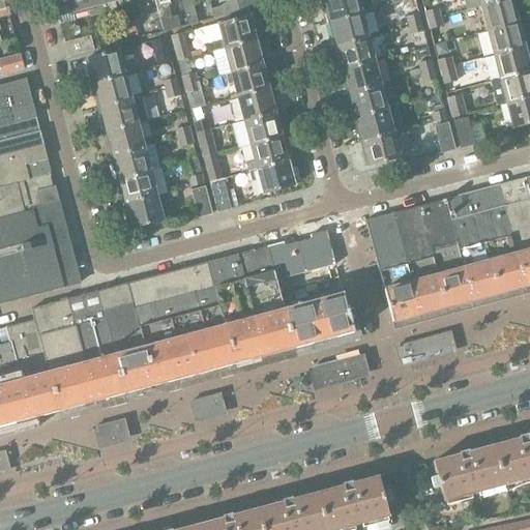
[(104,12),(99,0),(51,0),(56,16),(86,7),(89,17),(104,12)]
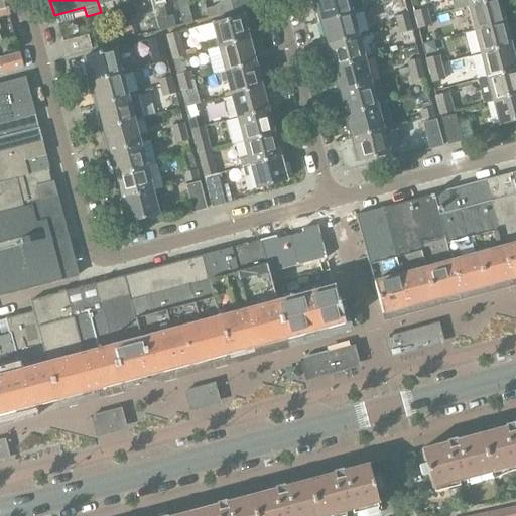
[(97,0),(101,12),(112,9),(109,0),(97,0)]
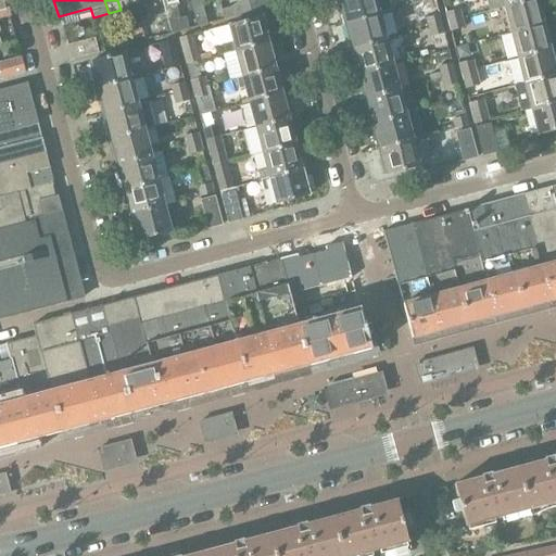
[(190,0),(198,27),(206,25),(200,0),(190,0)]
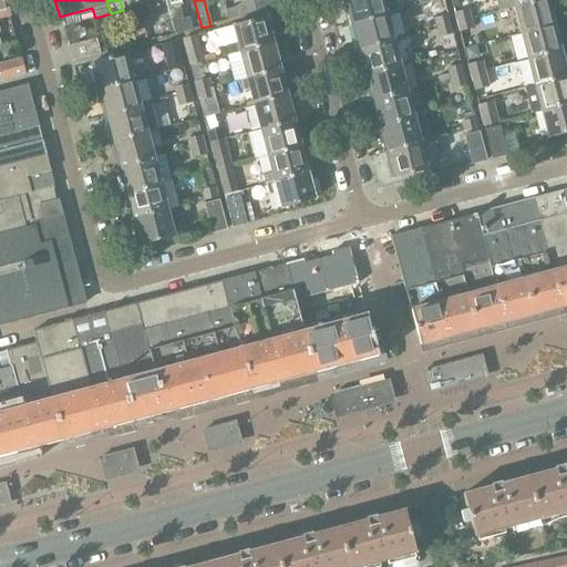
[(228,21),(256,13),(251,0),(244,0),(234,8),(226,10),(228,21)]
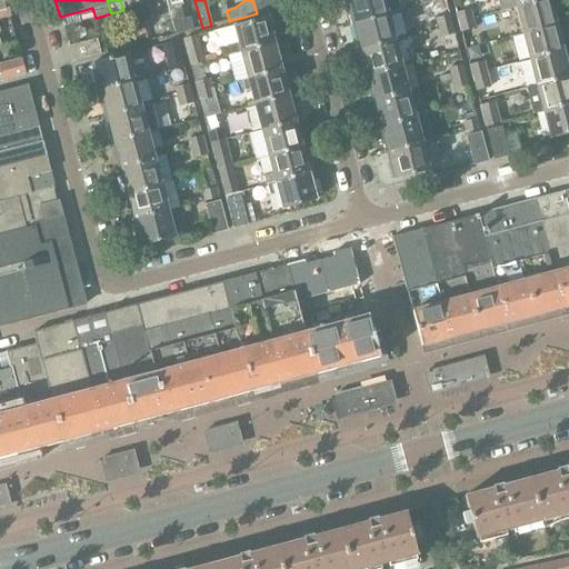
[(252,0),(257,13),(285,6),(282,0),(252,0)]
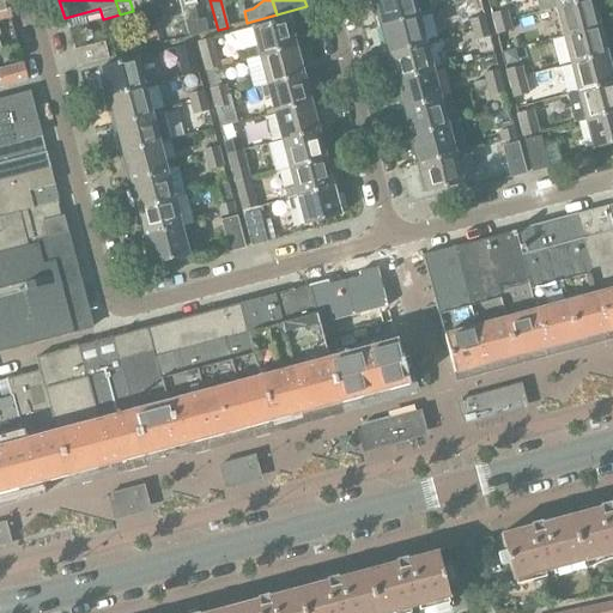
[(413,0),(371,0),(376,17),(378,16),(381,25),(418,16),(413,0)]
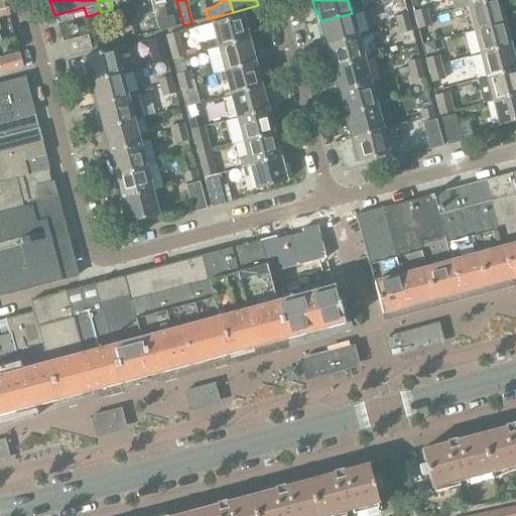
[(452,0),(456,11),(467,8),(467,7),(496,0),(452,0)]
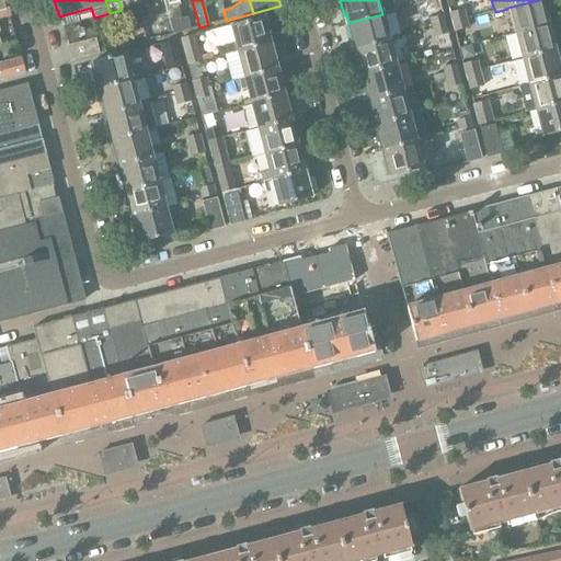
[(507,9),(514,34),(550,24),(545,7),(542,8),(540,0),(539,0),(507,8),(507,9)]
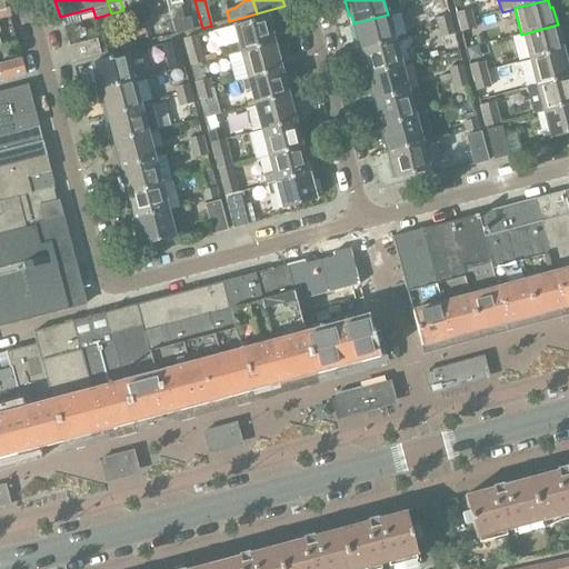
[(149,7),(139,9),(143,23),(152,21),(149,7)]
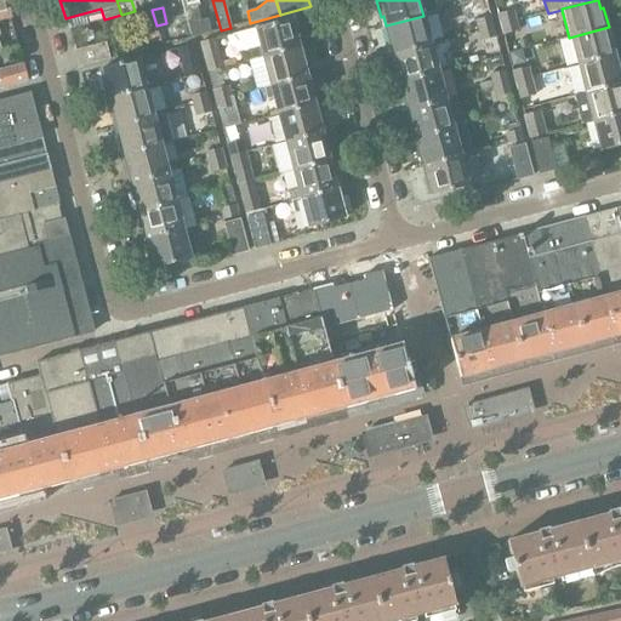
[(501,26),(516,22),(513,12),(497,16),(501,26)]
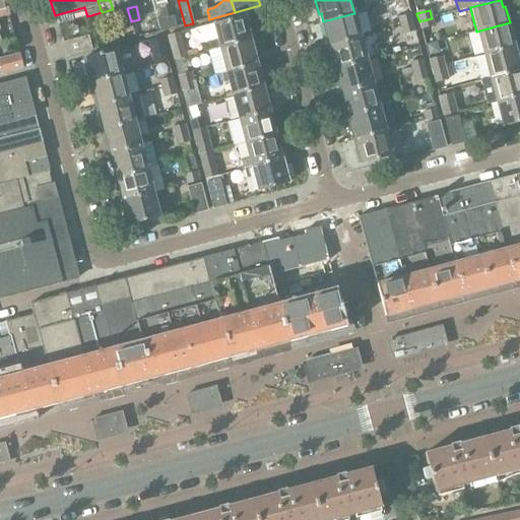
[(354,13),(323,21),(324,23),(321,23),(326,41),(328,40),(330,45),(361,37),(354,13)]
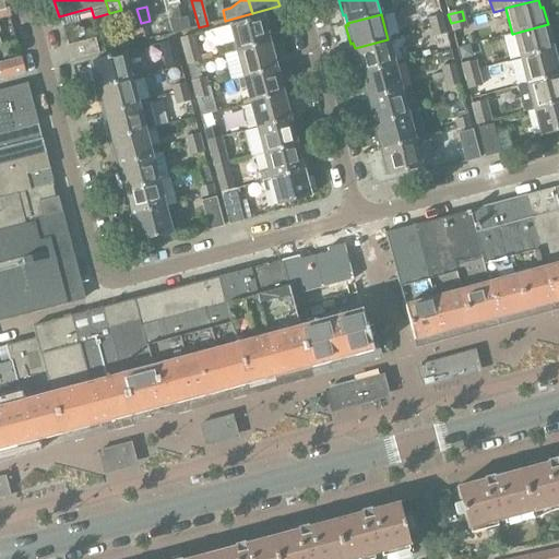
[(428,20),(430,28),(444,25),(442,16),(428,20)]
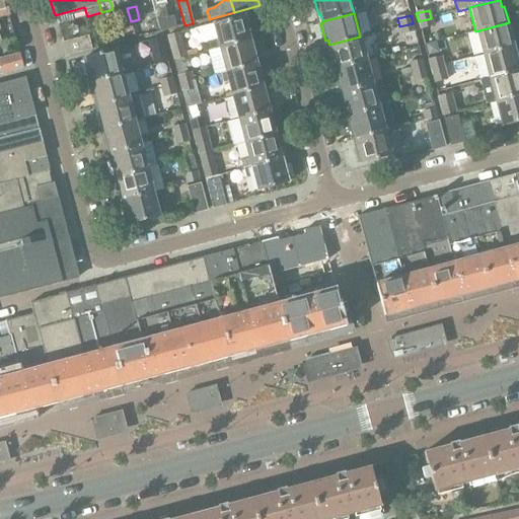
[(247,32),(249,32),(245,18),(243,18),(242,16),(204,26),(210,50),(219,48),(219,49),(249,42),(247,32)]
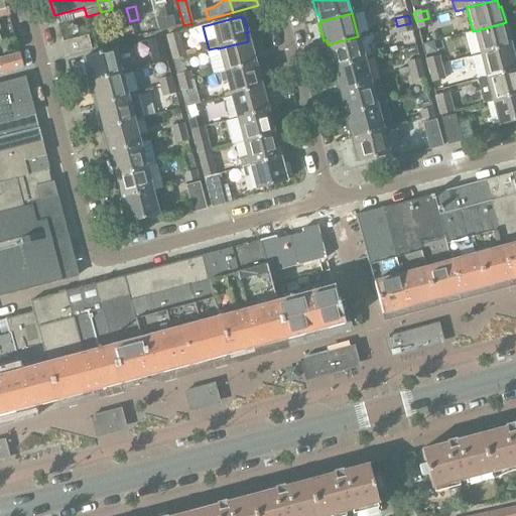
[(158,32),(174,28),(172,17),(156,21),(158,32)]
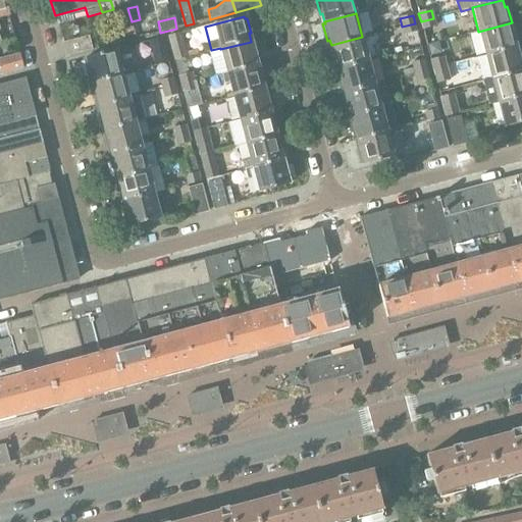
[(421,21),(423,31),(435,27),(433,18),(421,21)]
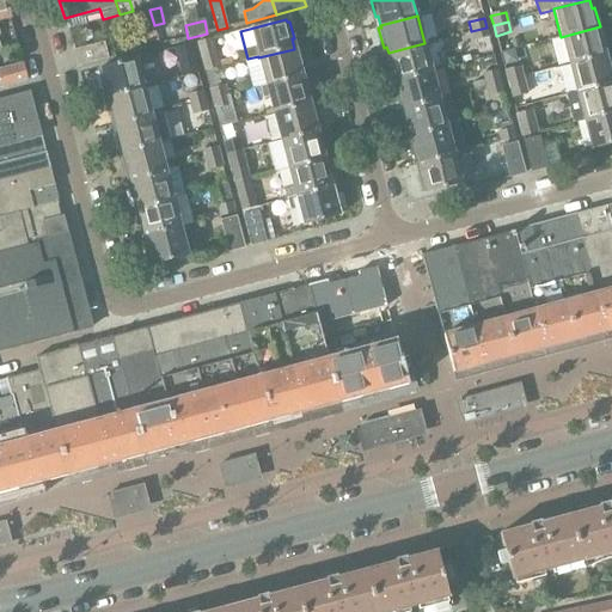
[(561,37),(569,66),(605,56),(603,47),(605,47),(600,26),(561,37)]
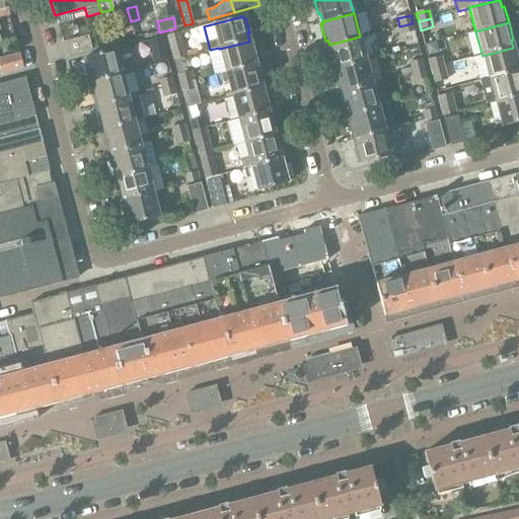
[(413,23),(399,26),(401,35),(415,31),(413,23)]
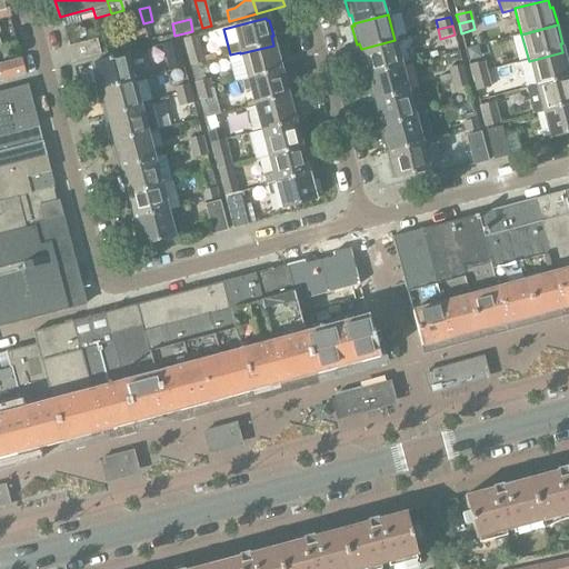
[(120,50),(129,48),(125,28),(116,30),(120,50)]
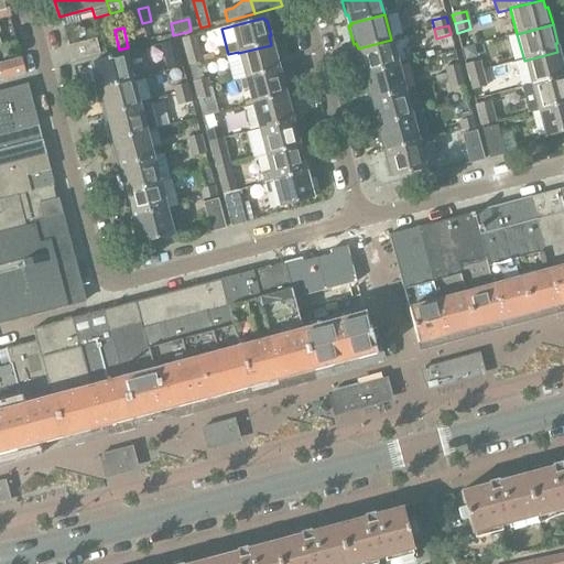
[(188,65),(198,62),(203,61),(195,36),(181,40),(188,65)]
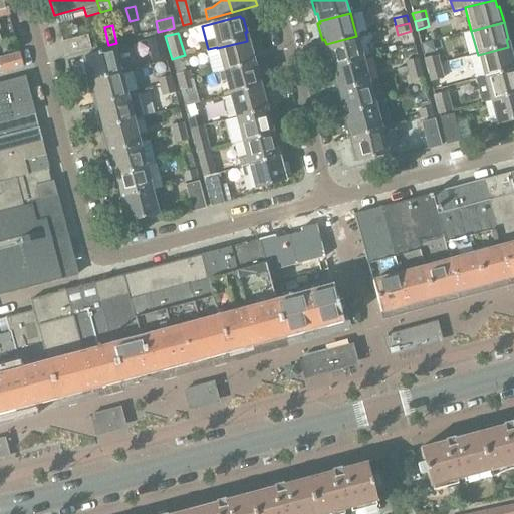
[(356,36),(326,44),(328,53),(326,53),(330,68),(362,60),(356,36)]
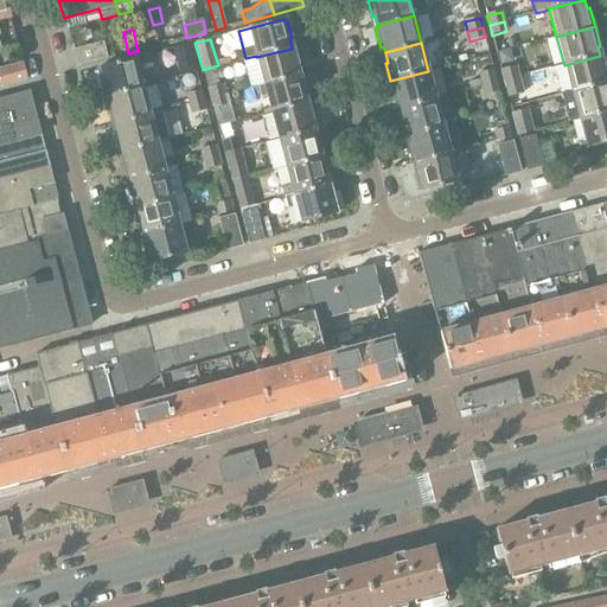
[(72,51),(77,66),(102,59),(98,44),(72,51)]
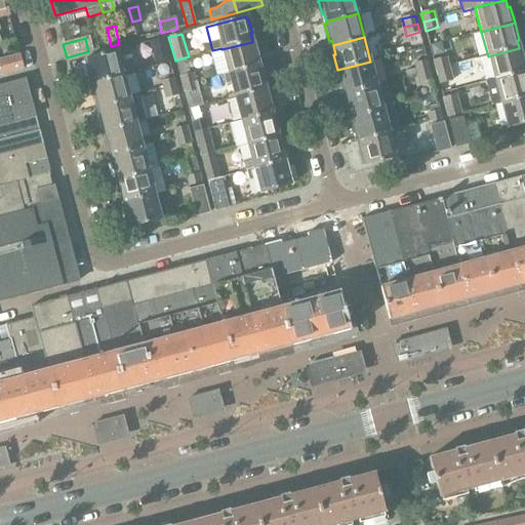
[(162,39),(150,42),(156,67),(168,63),(162,39)]
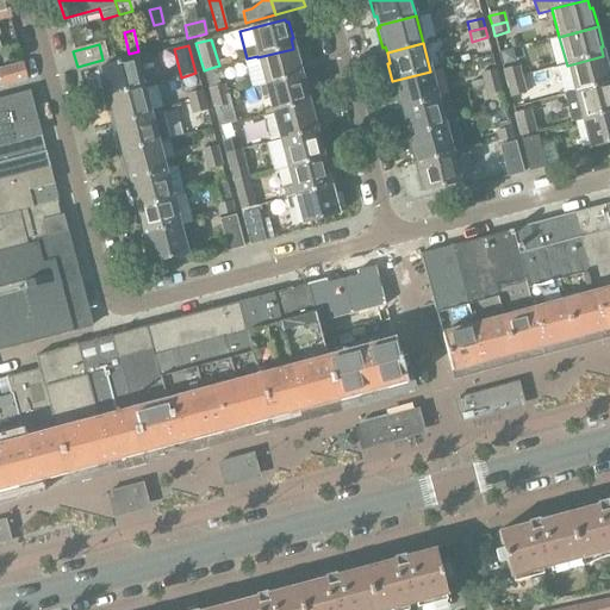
[(293,49),(257,57),(266,86),(300,76),(298,69),(300,68),(296,49),(293,49)]
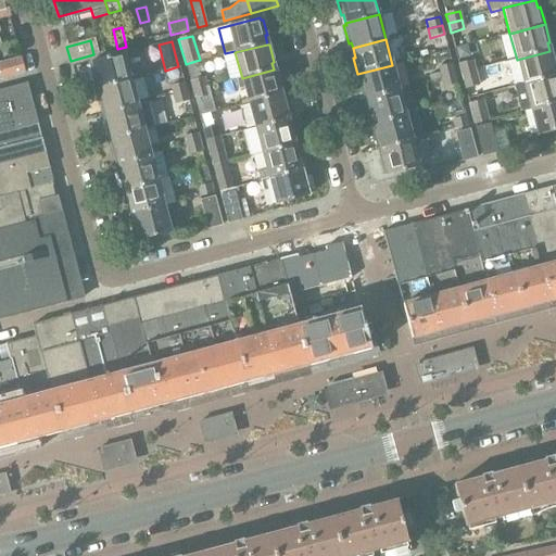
[(466,57),(468,53),(466,46),(456,49),(459,59),(466,57)]
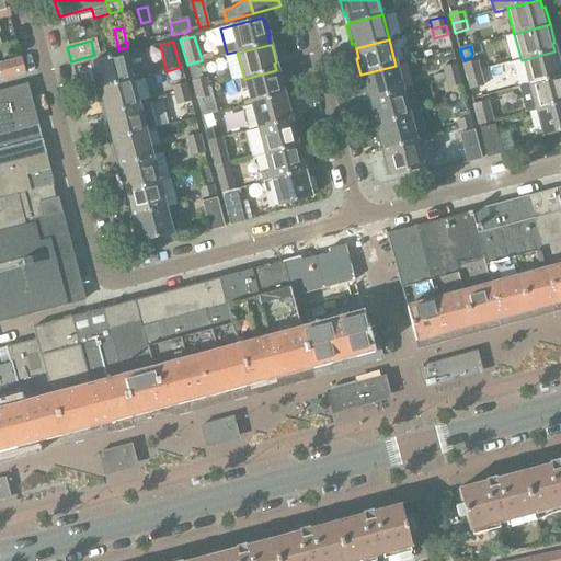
[(522,60),(528,86),(560,76),(560,68),(559,58),(556,59),(554,52),(522,60)]
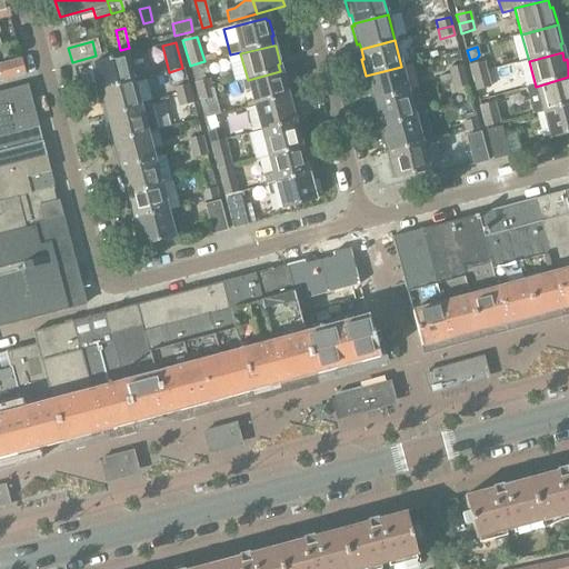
[(126,55),(92,63),(93,67),(91,67),(96,82),(98,82),(99,90),(133,82),(126,55)]
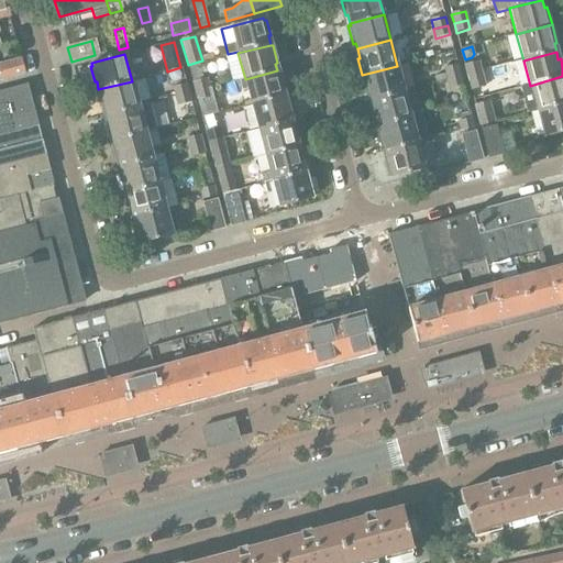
[(0,79),(24,74),(20,58),(0,63),(0,79)]
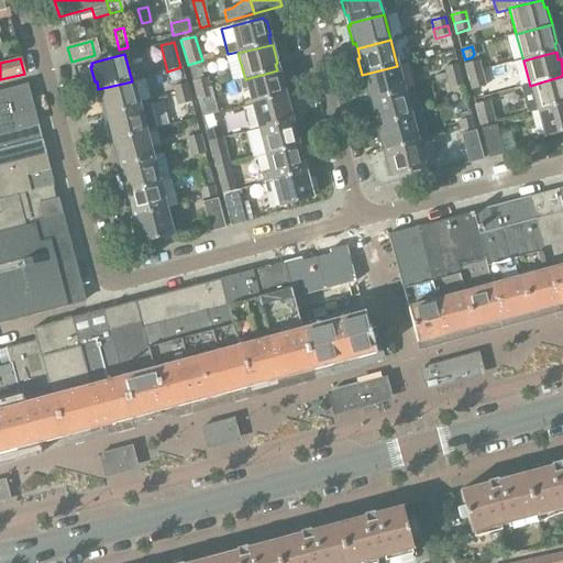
[(188,65),(192,83),(195,90),(208,87),(206,79),(203,80),(198,62),(188,65)]
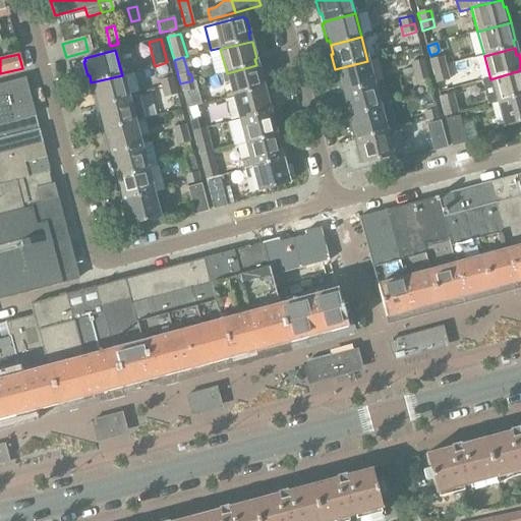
[(432,70),(445,66),(443,58),(430,61),(432,70)]
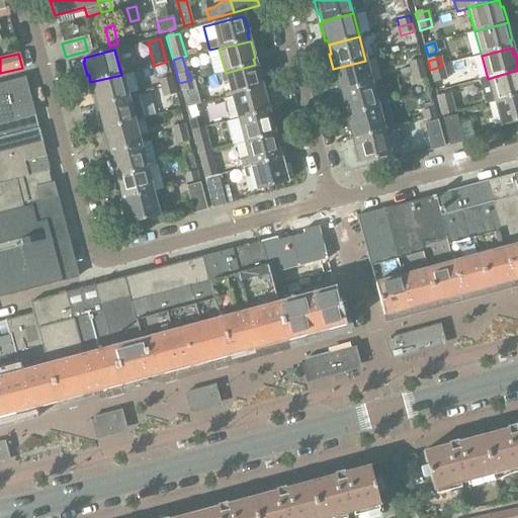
[(422,60),(421,60),(409,63),(412,74),(424,70),(422,60)]
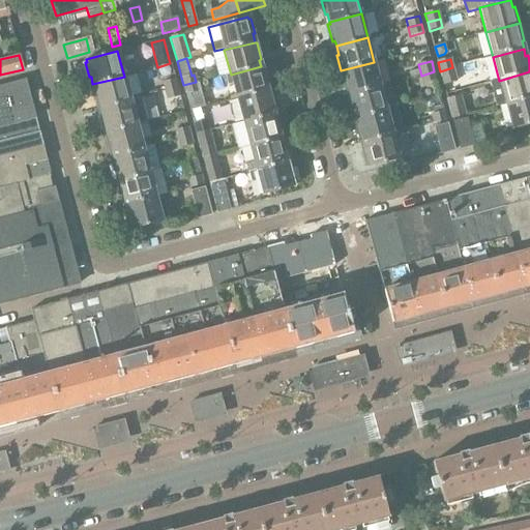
[(374,62),(341,70),(345,87),(347,87),(349,94),(380,85),(374,62)]
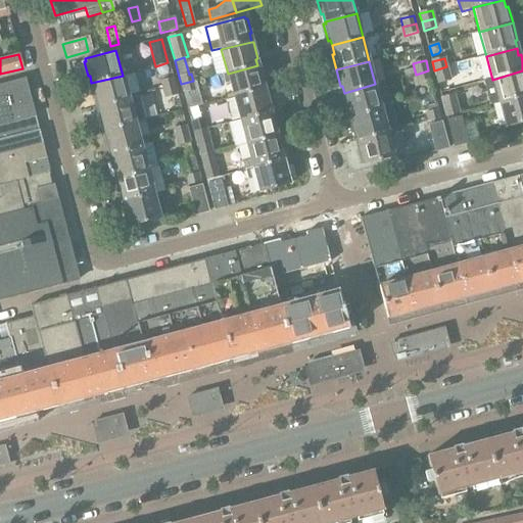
[(233,95),(267,87),(263,73),(259,74),(257,65),(228,74),(222,75),(225,85),(230,83),(233,95)]
